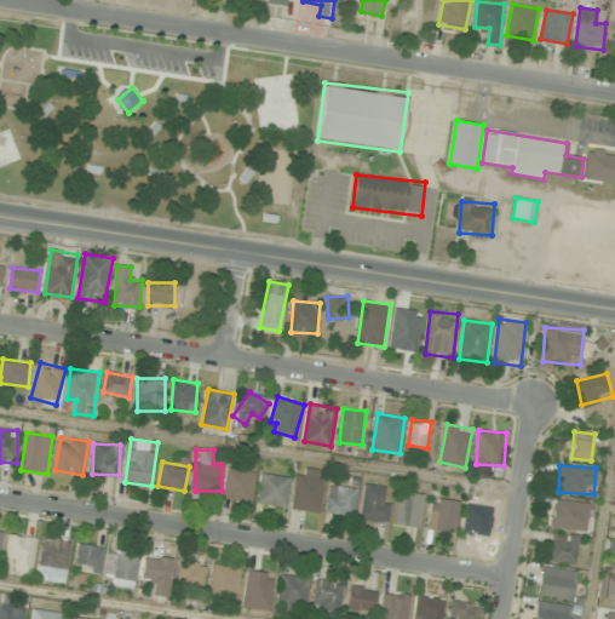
[(257,471),(229,469),(226,499),(254,502),(257,471)]
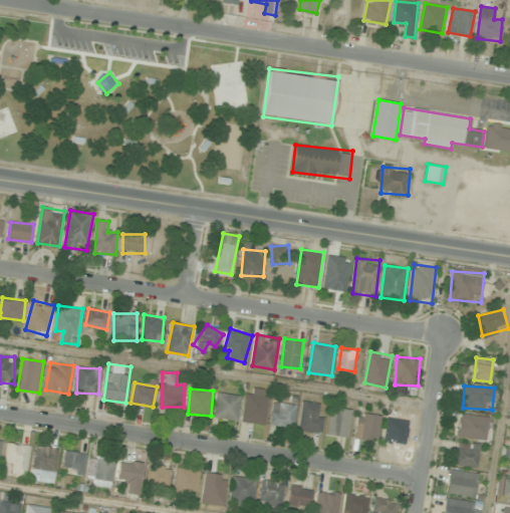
[(268,389),(246,389),(246,422),(268,422),(268,389)]
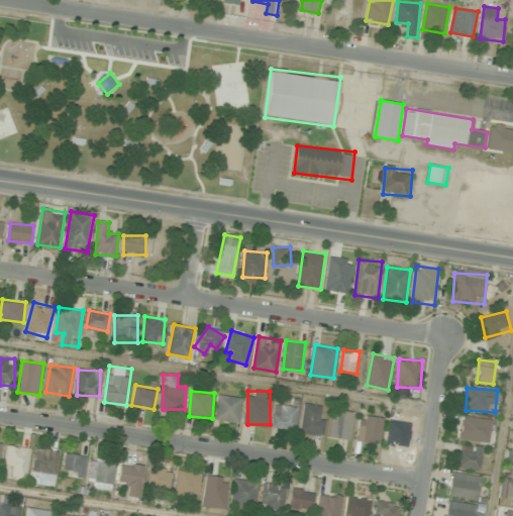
[(243,399),(220,395),(216,418),(239,423),(243,399)]
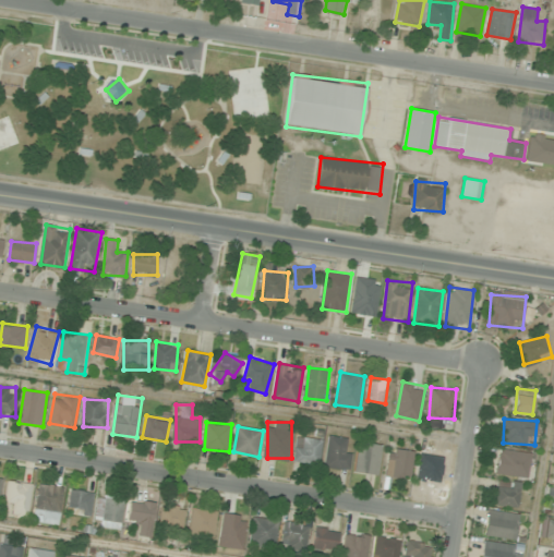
[(324,439),(299,436),(296,462),(321,465),(324,439)]
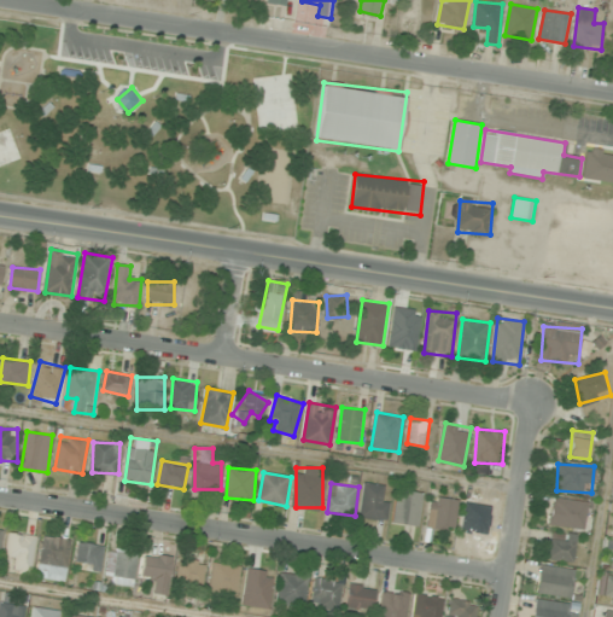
[(385,496),(385,485),(363,485),(363,519),(389,519),(389,496),(385,496)]
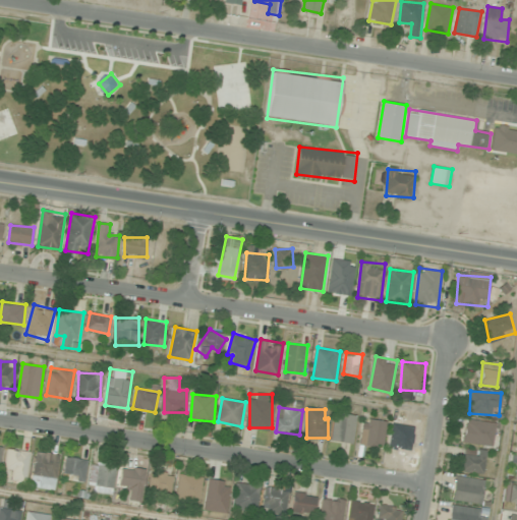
[(332,439),(352,444),(358,416),(337,411),(332,439)]
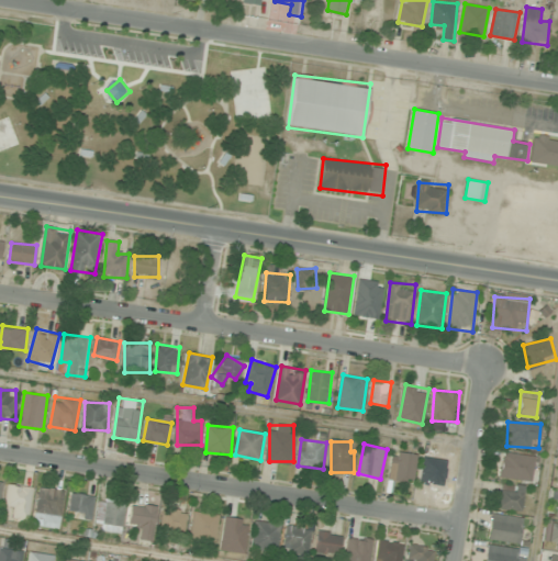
[(391,479),(414,483),(419,455),(395,451),(391,479)]
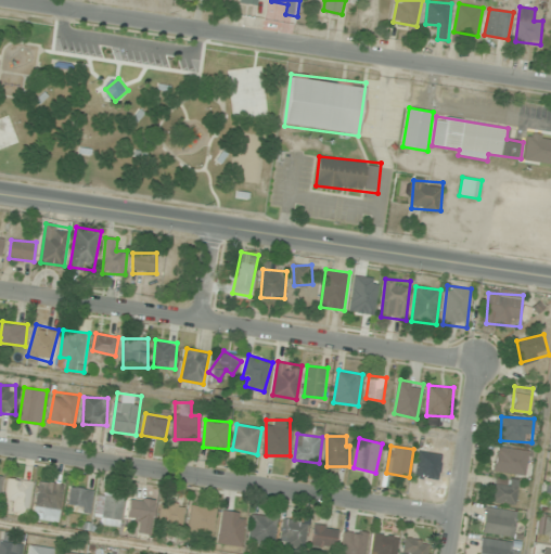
[(529,450),(497,447),(495,472),(527,474),(529,450)]
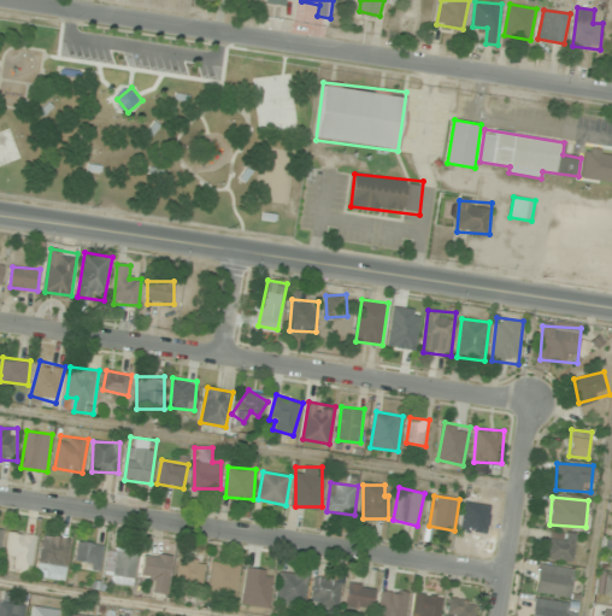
[(33,572),(37,534),(11,532),(7,555),(18,557),(17,569),(33,572)]
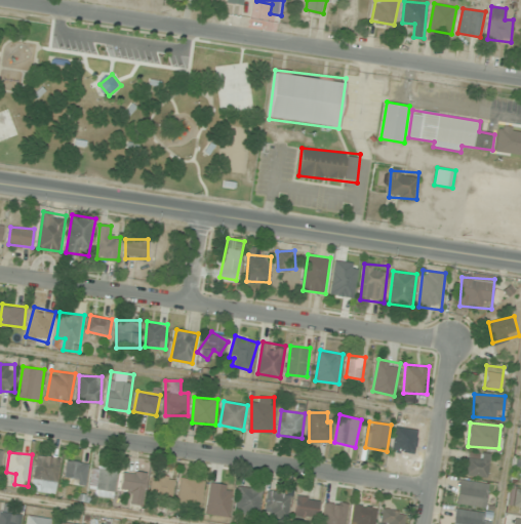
[(490,455),(467,455),(467,475),(490,475),(490,455)]
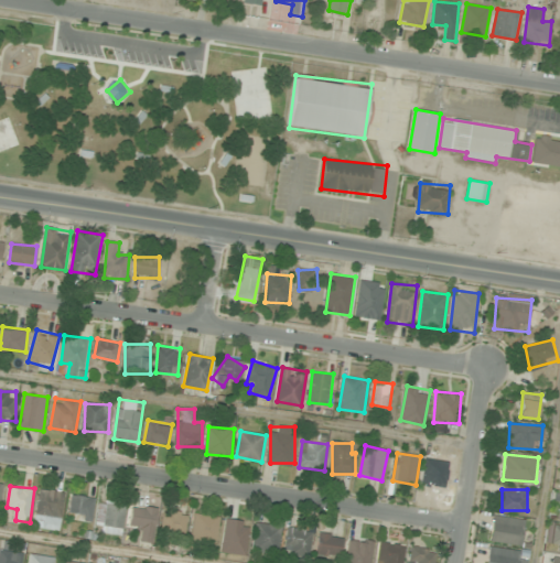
[(64,521),(64,490),(40,490),(40,521),(64,521)]
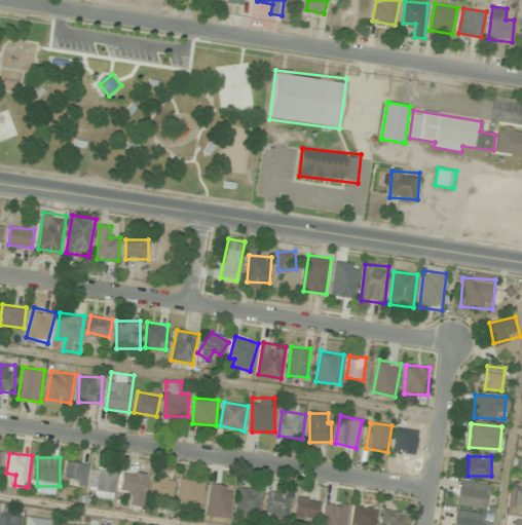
[(65,483),(86,486),(88,463),(67,461),(65,483)]
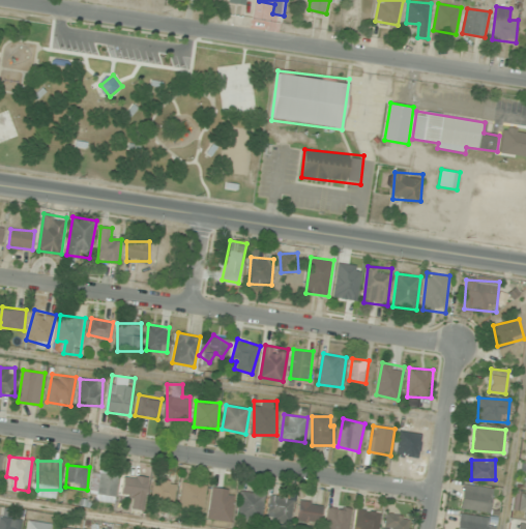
[(119,474),(94,471),(92,494),(117,496),(119,474)]
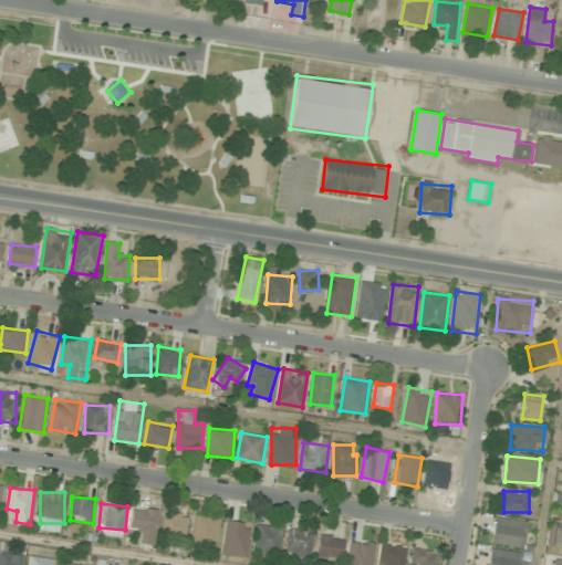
[(144,530),(141,542),(153,544),(160,511),(136,505),(132,527),(144,530)]
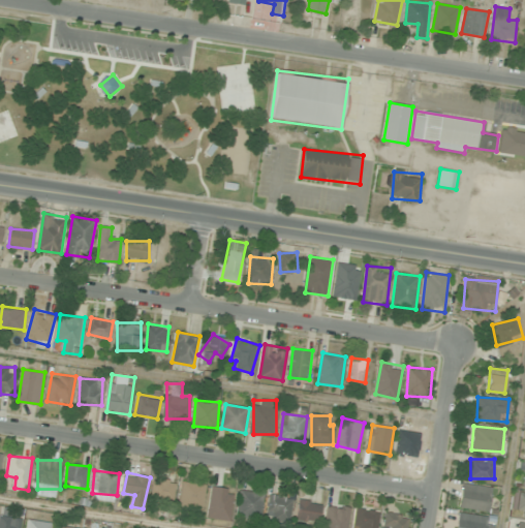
[(175,502),(177,479),(155,478),(153,501),(175,502)]
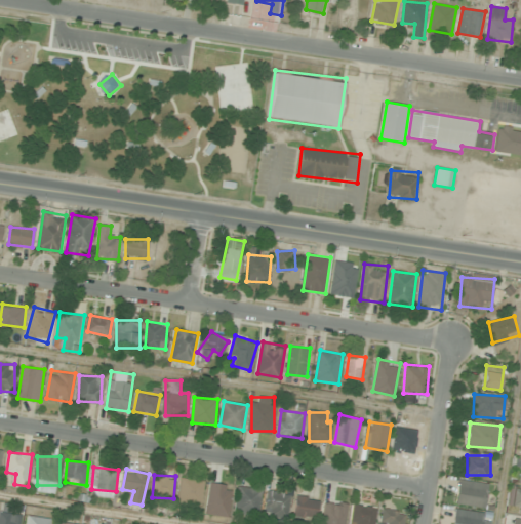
[(201,506),(206,481),(183,476),(177,500),(201,506)]
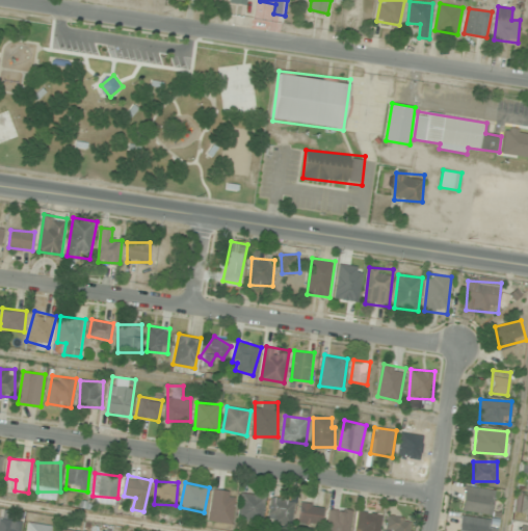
[(495,489),(467,486),(464,510),(493,513),(495,489)]
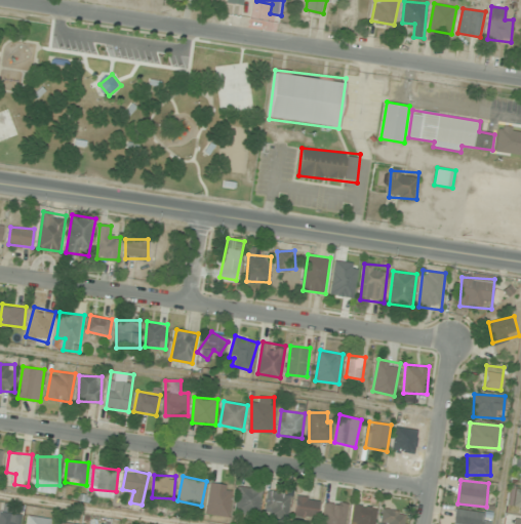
[(264,489),(239,486),(236,515),(261,517),(264,489)]
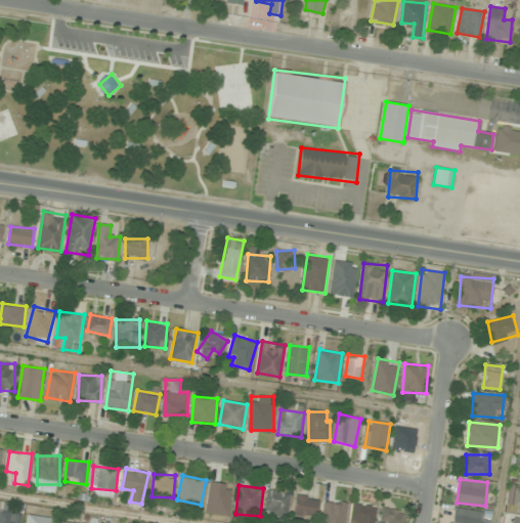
[(266,514),(290,515),(290,491),(267,490),(266,514)]
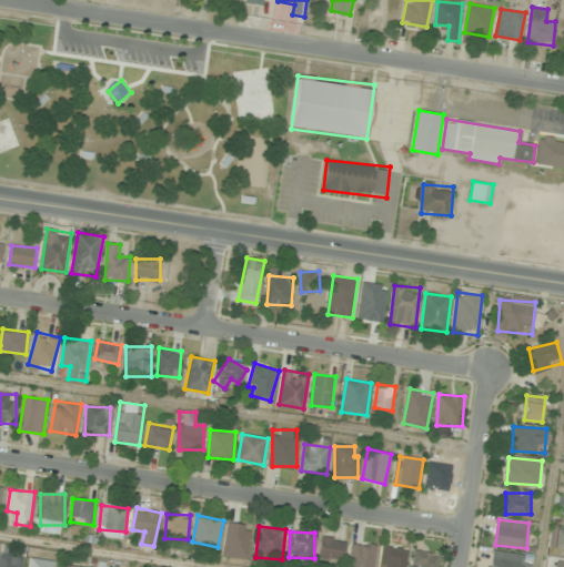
[(348,540),(323,536),(320,556),(343,560),(348,540)]
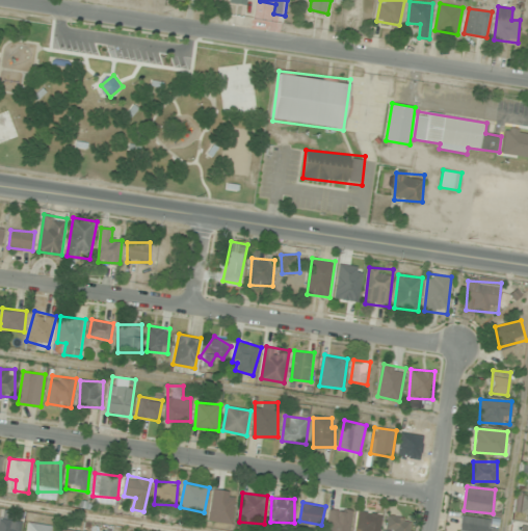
[(326,530),(350,530),(353,511),(331,507),(326,530)]
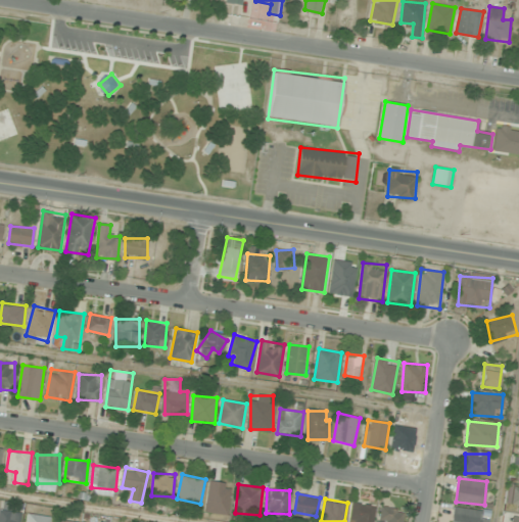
[(374,521),(377,505),(354,502),(351,521),(374,521)]
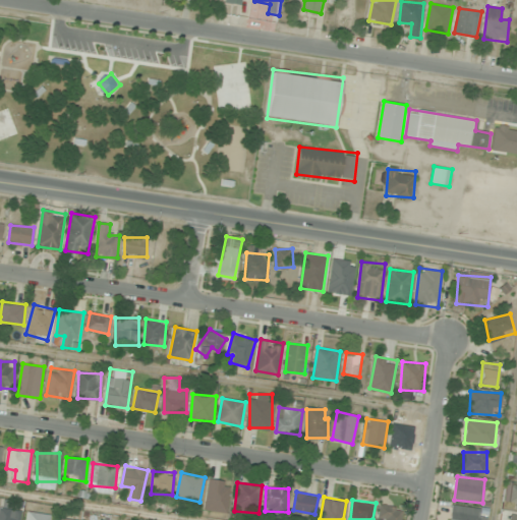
[(0,519),(20,519),(20,505),(0,505),(0,519)]
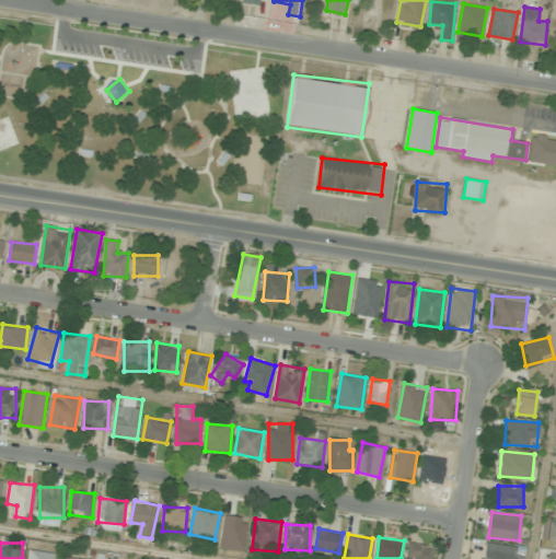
[(523,558),(525,547),(487,543),(484,558),(523,558)]
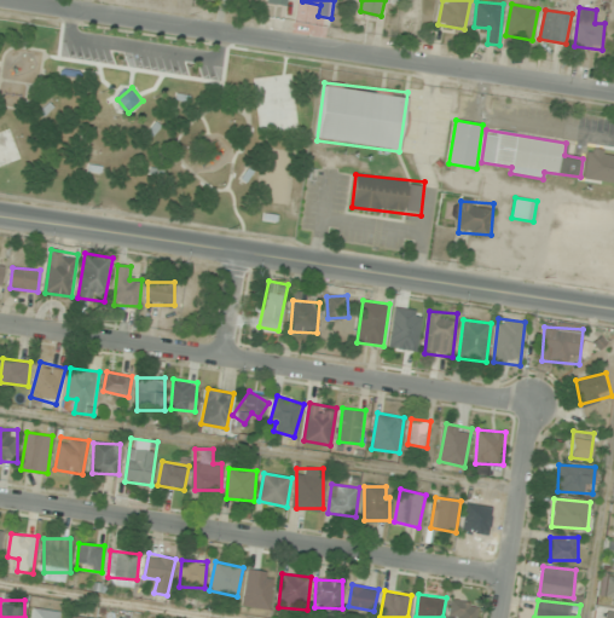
[(457,617),(478,617),(480,604),(452,601),(451,617),(457,617)]
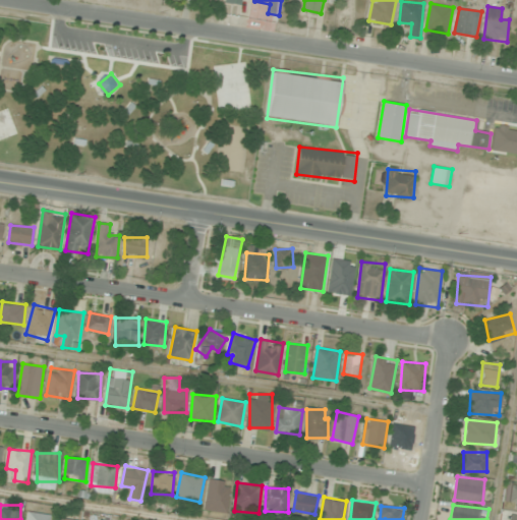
[(51,519),(52,515),(30,511),(27,519),(51,519)]
